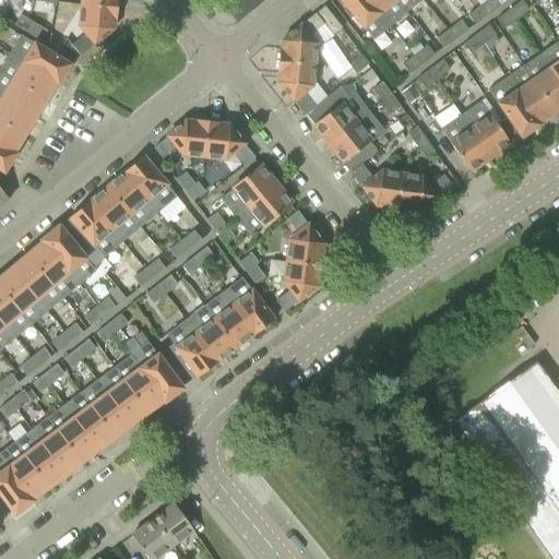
[(82,0),(82,7),(116,10),(116,0),(82,0)]
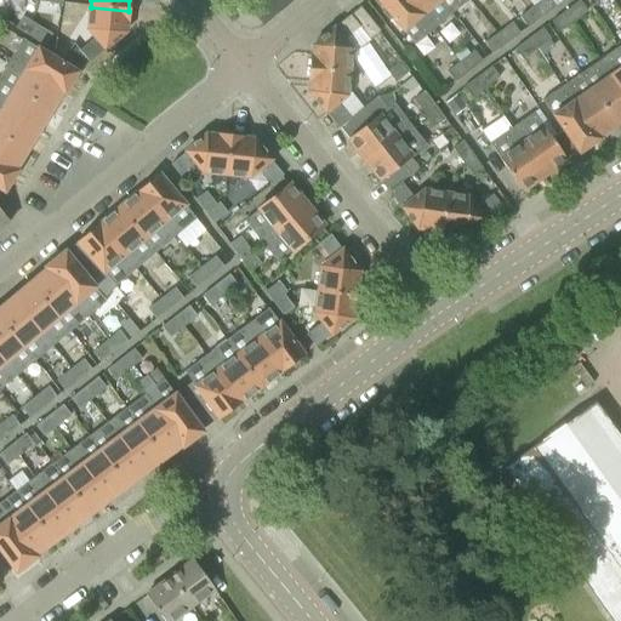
[(248,0),(269,24),(297,0),(248,0)]
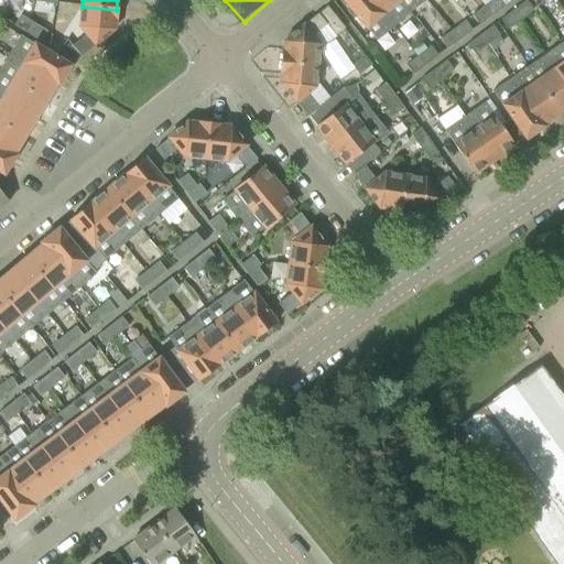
[(394,29),(371,0),(344,0),(379,42),(394,29)]
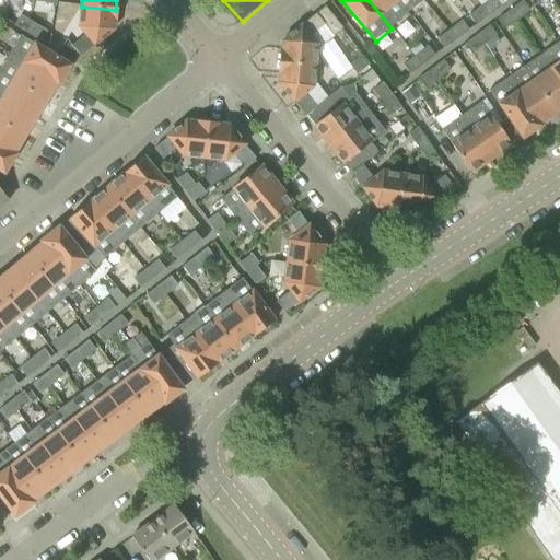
[(408,14),(396,0),(369,0),(392,28),(408,14)]
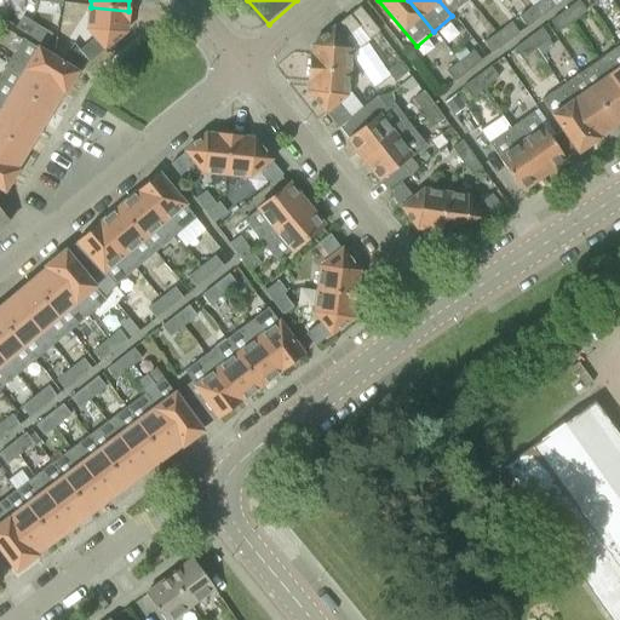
[(470,1),(469,0),(438,0),(452,16),(470,1)]
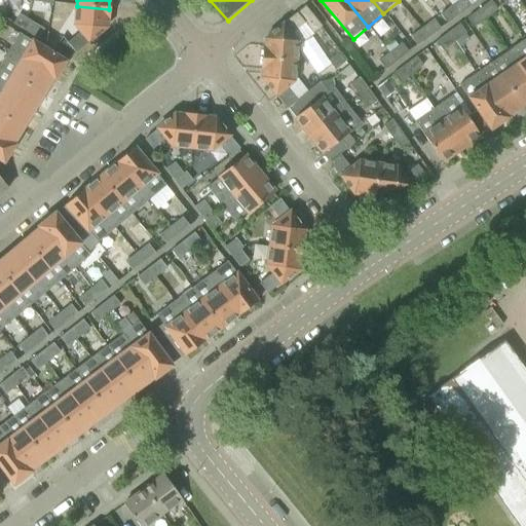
[(458,0),(452,5),(458,14),(471,5),(465,0),(458,0)]
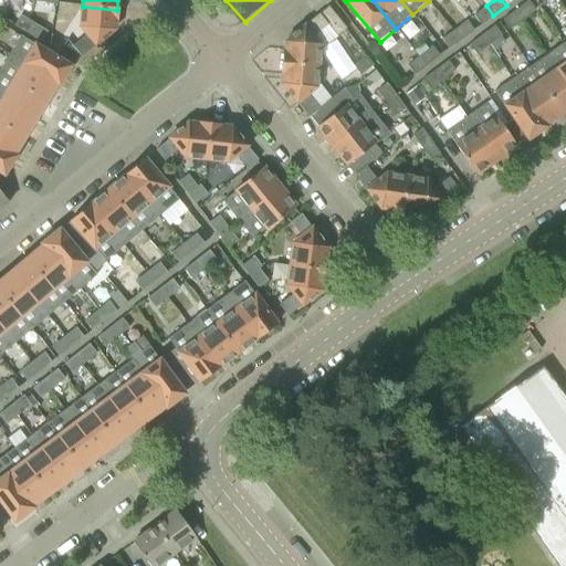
[(527,0),(515,9),(523,19),(535,10),(527,0)]
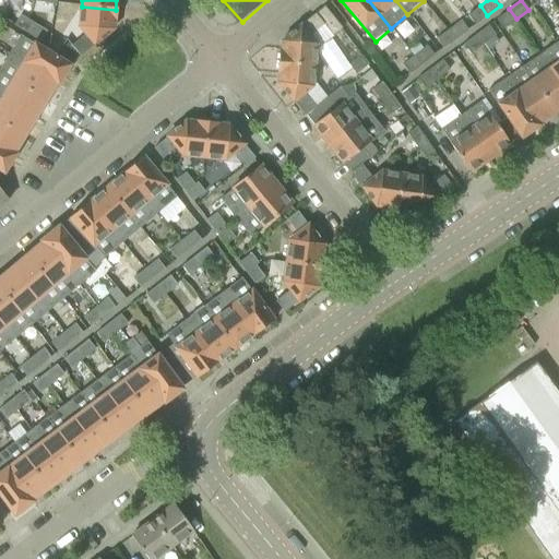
[(487,15),(480,6),(468,15),(475,24),(487,15)]
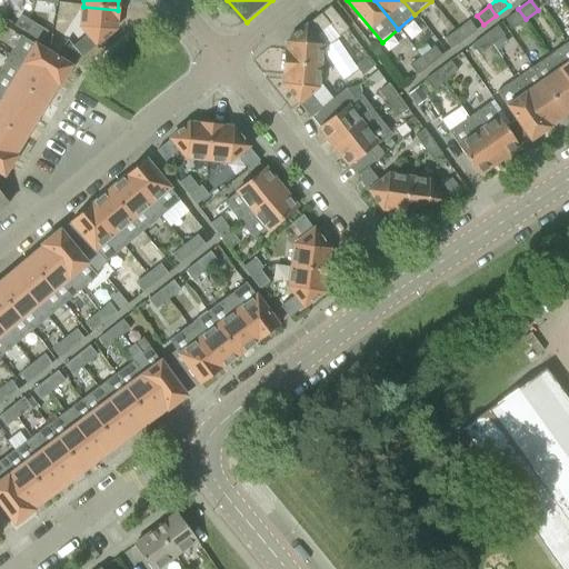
[(118,10),(83,7),(81,27),(87,35),(72,46),(67,41),(59,53),(75,63),(116,30),(118,10)]
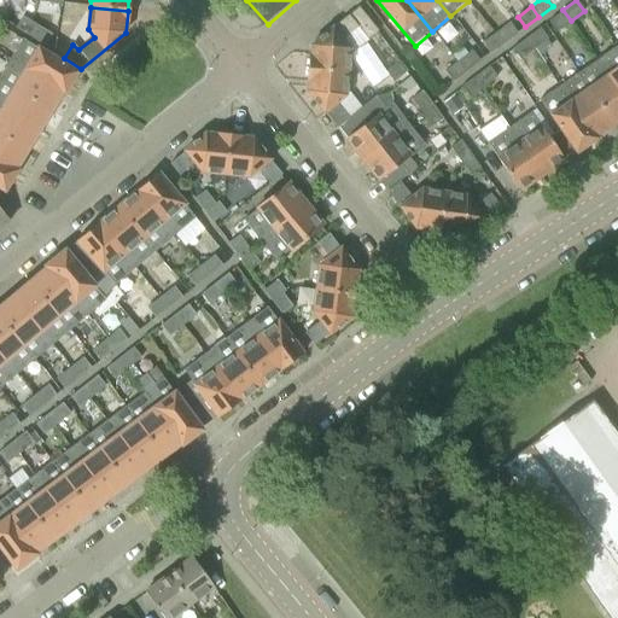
[(309,70),(348,74),(350,52),(366,40),(377,53),(388,45),(377,31),(378,30),(359,7),(312,47),(309,70)]
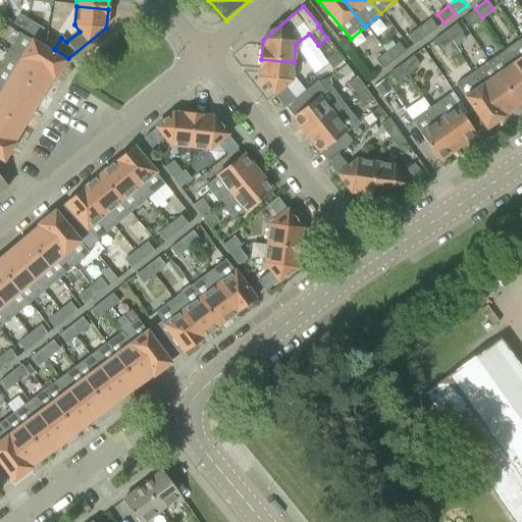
[(482,17),(475,8),(464,16),(470,27),(482,17)]
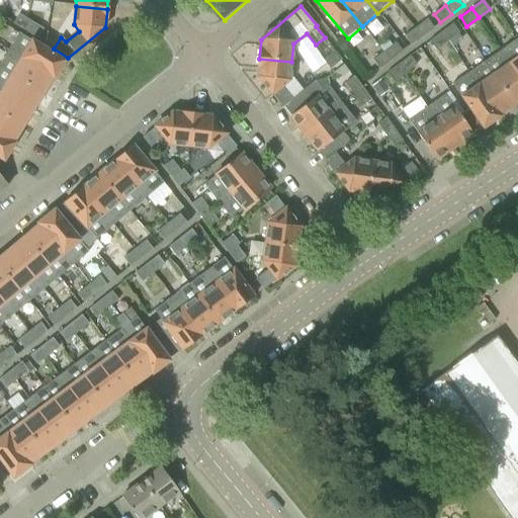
[(13,22),(25,30),(31,20),(18,13),(13,22)]
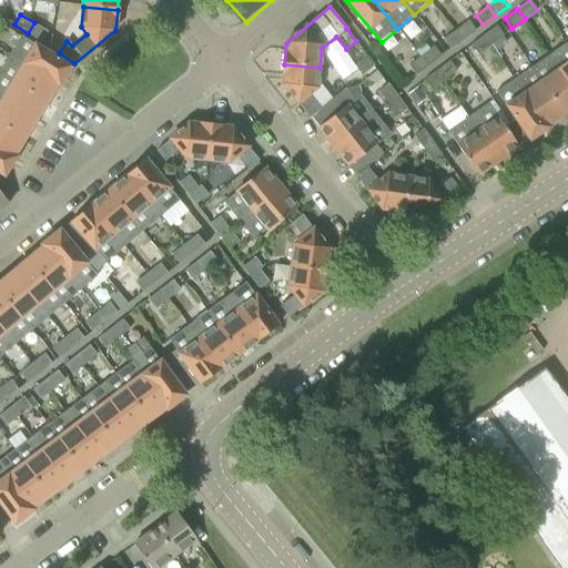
[(454,31),(462,40),(476,30),(468,20),(454,31)]
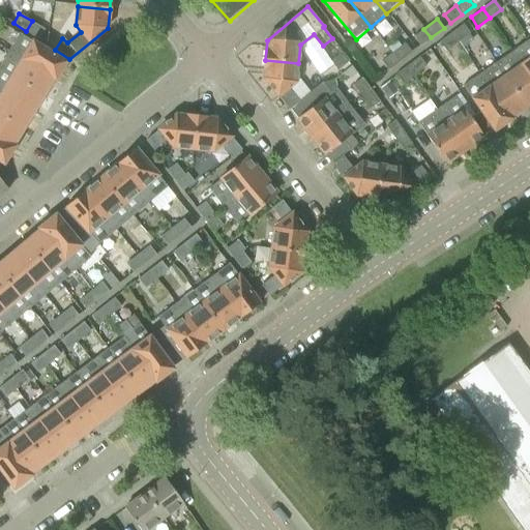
[(32,21),(26,31),(38,38),(45,29),(32,21)]
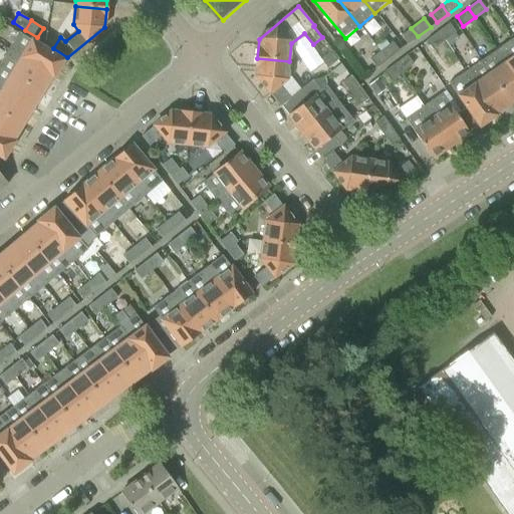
[(438,31),(444,40),(455,32),(449,23),(438,31)]
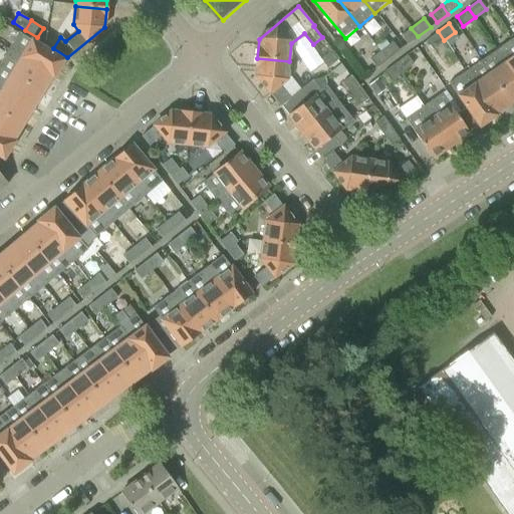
[(418,36),(411,28),(401,35),(408,44),(418,36)]
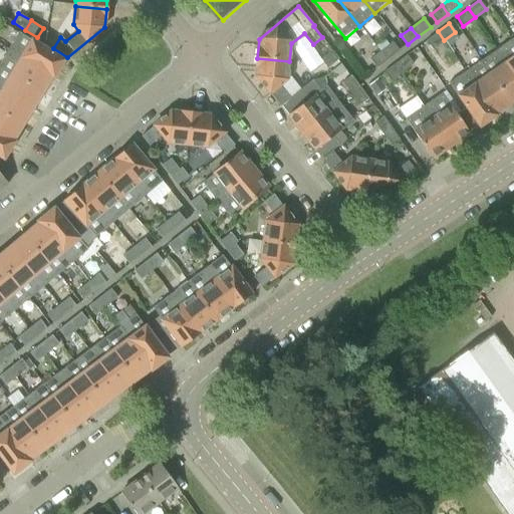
[(444,40),(438,31),(427,40),(433,48),(444,40)]
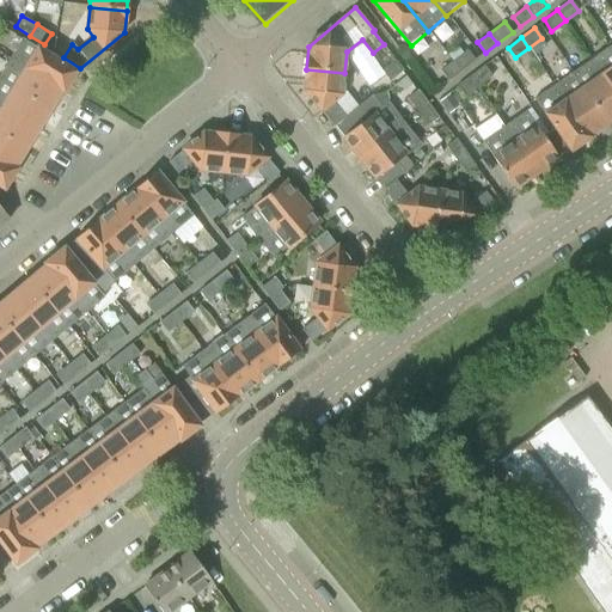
[(10,59),(62,91),(65,92),(77,72),(22,38),(10,59)]
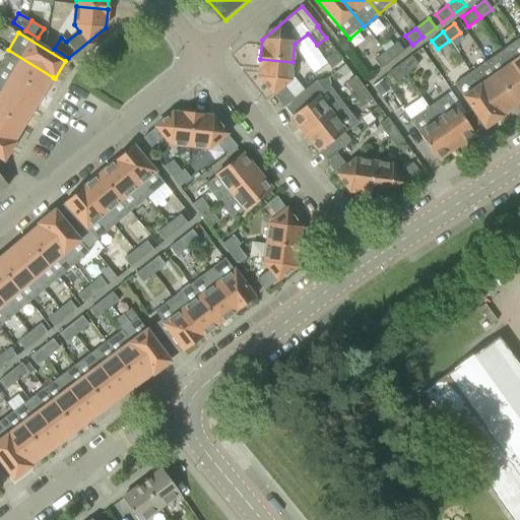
[(519,40),(519,39),(504,50),(519,74),(519,40)]
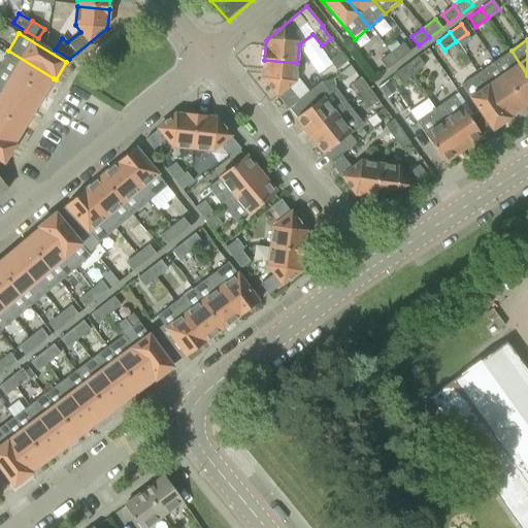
[(403,43),(390,53),(396,62),(410,52),(403,43)]
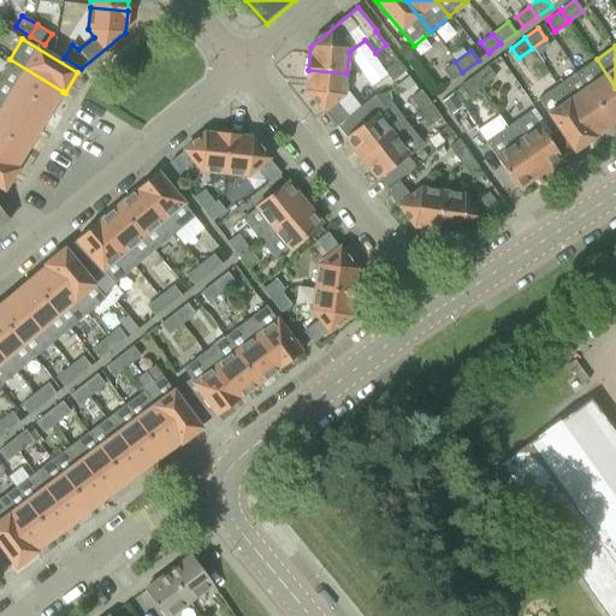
[(0,75),(0,80),(51,111),(63,92),(10,59),(0,75)]
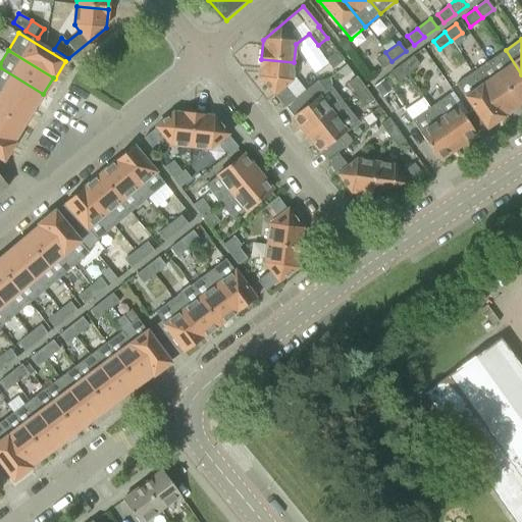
[(332,68),(344,59),(336,50),(325,59),(332,68)]
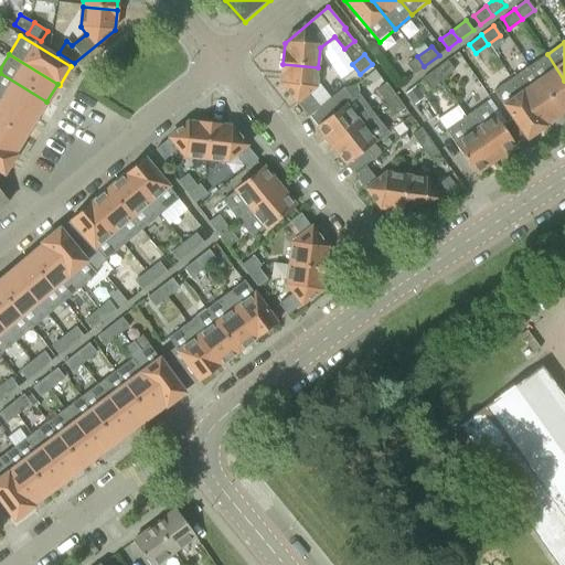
[(564,110),(564,81),(547,54),(530,66),(562,113),(564,110)]
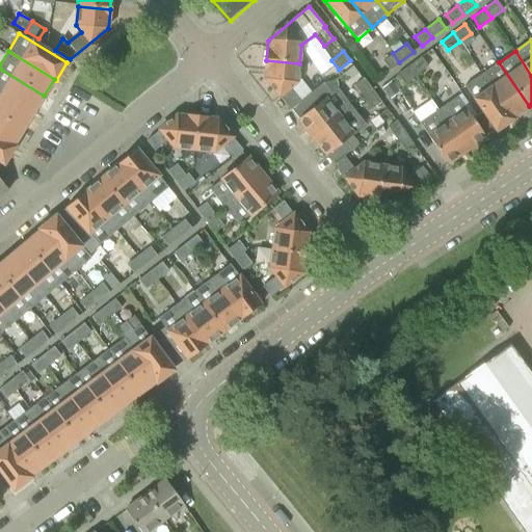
[(399,62),(393,53),(382,61),(390,70),(399,62)]
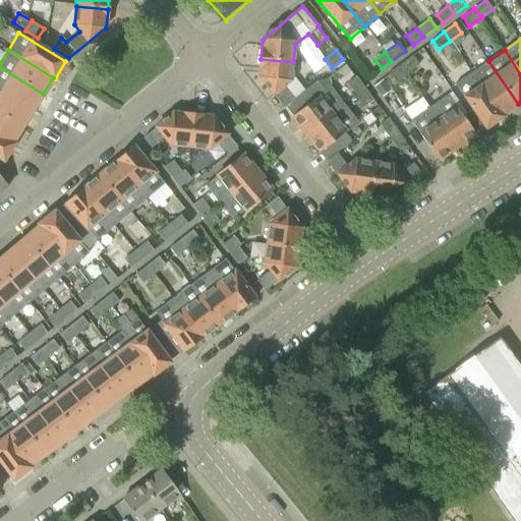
[(401,65),(407,73),(418,64),(412,56),(401,65)]
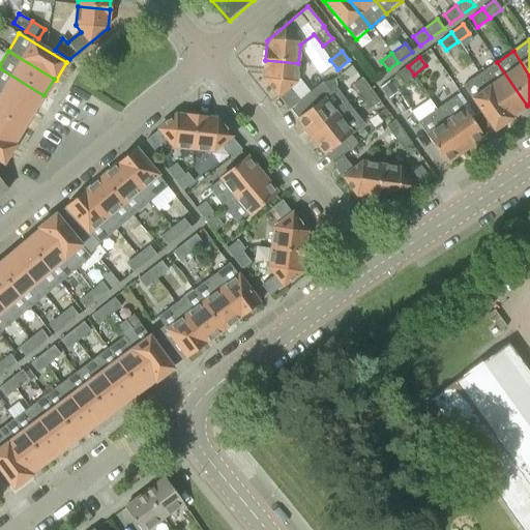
[(289,110),(290,109),(298,102),(288,90),(296,83),(298,63),(265,60),(264,79),(289,110)]
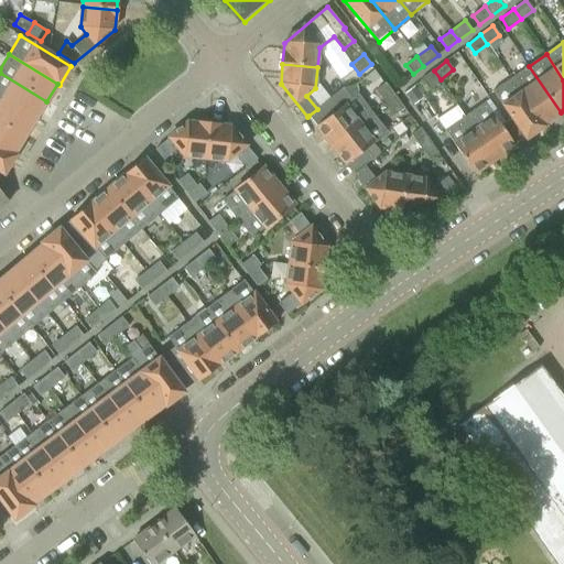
[(561,112),(529,66),(512,77),(544,125),(561,112)]
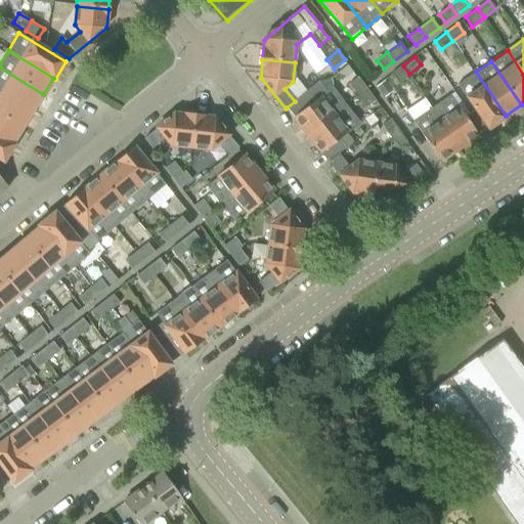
[(409,74),(403,66),(391,74),(397,82),(409,74)]
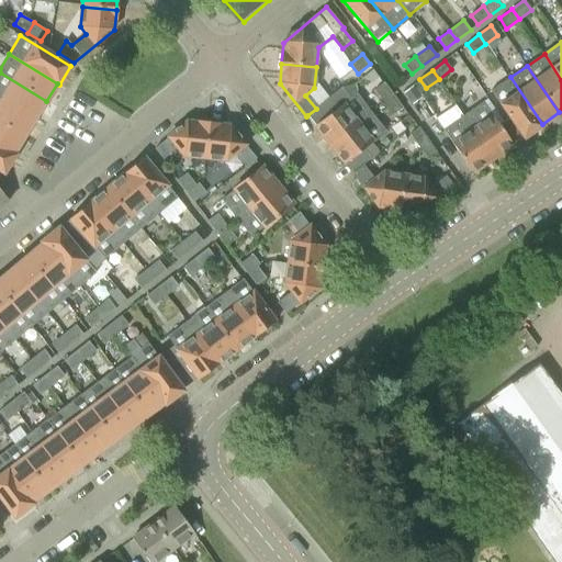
[(0,97),(36,119),(46,101),(0,72),(0,97)]
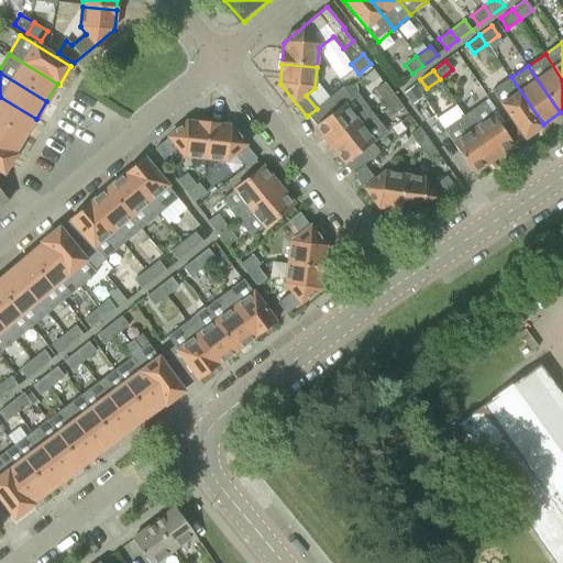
[(544,125),(543,124),(511,77),(492,90),(484,78),(478,83),(497,110),(503,107),(525,139),(544,125)]
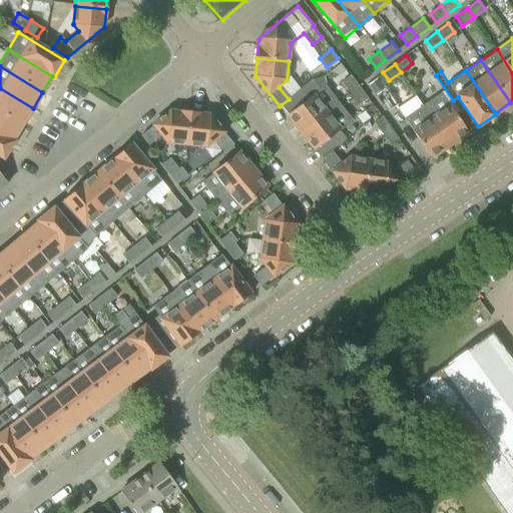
[(342,81),(350,93),(359,86),(350,75),(342,81)]
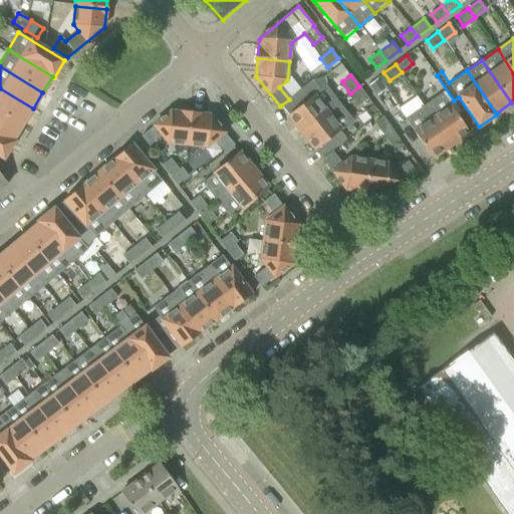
[(375,78),(367,84),(368,85),(375,95),(383,89),(378,82),(375,78)]
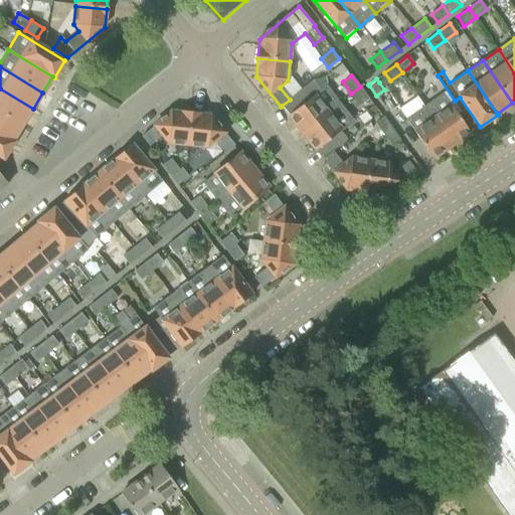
[(298,93),(290,100),(282,106),(290,116),(289,118),(295,125),(296,124),(303,132),(339,104),(325,86),(321,90),(314,80),(298,93)]
